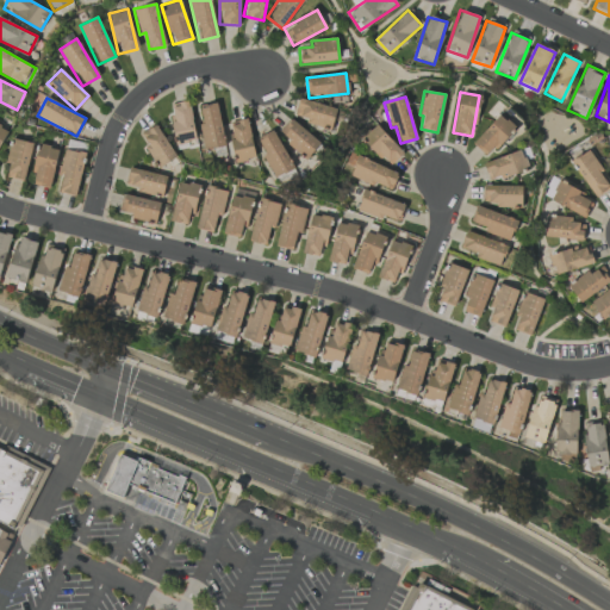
[(293,118),(331,129),(337,109),(299,99),(293,118)]
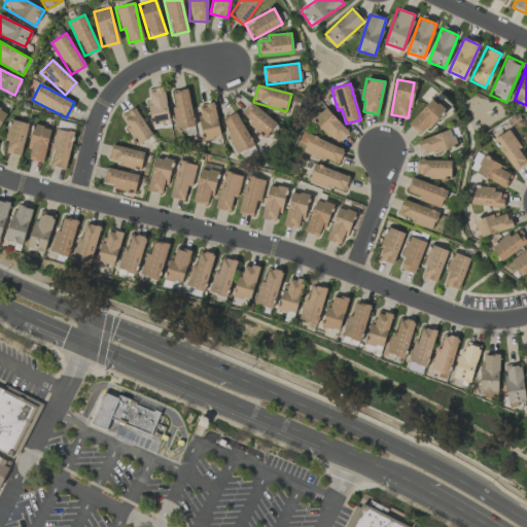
[(170,123),(163,86),(146,90),(152,126),(170,123)]
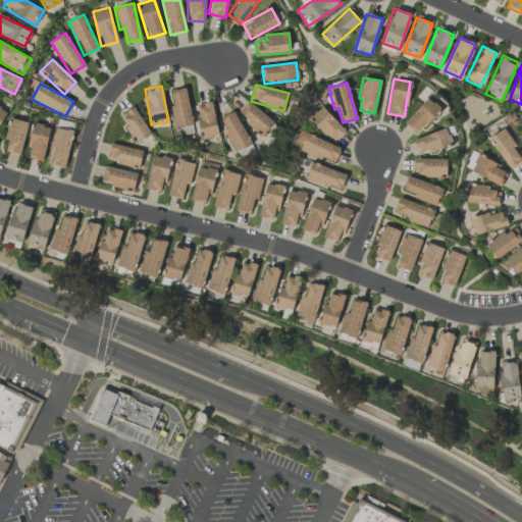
[(193,124),(186,88),(168,92),(175,127),(193,124)]
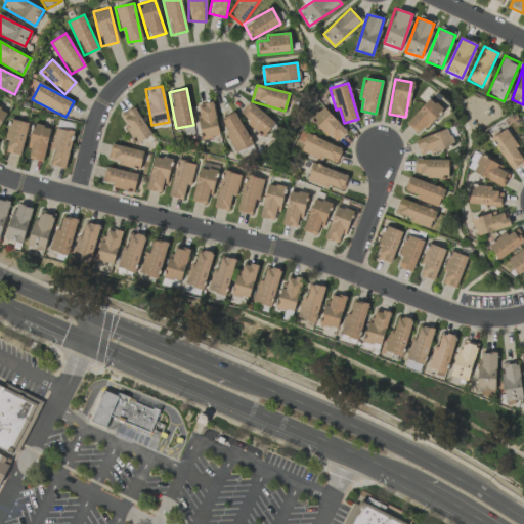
[(441,110),(429,98),(405,123),(418,135),(441,110)]
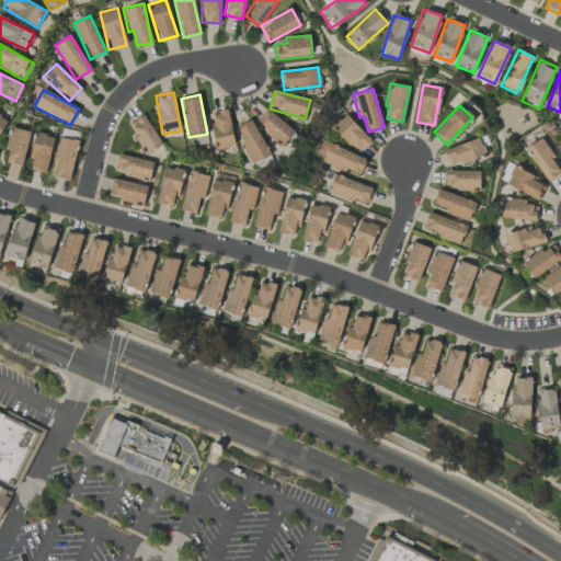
[(255,123),(282,146),(294,132),(267,109),(255,123)]
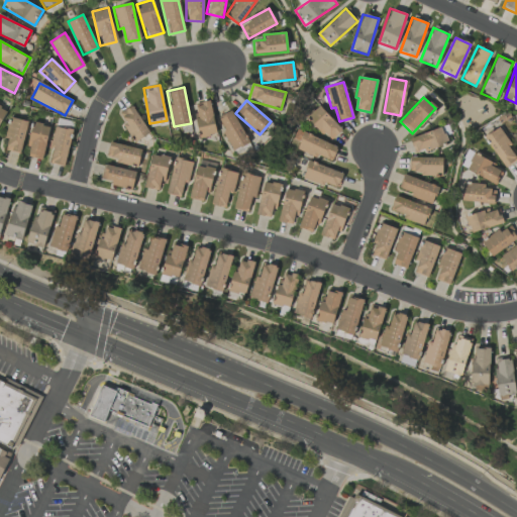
[(198,136),(214,135),(211,101),(195,103),(198,136)]
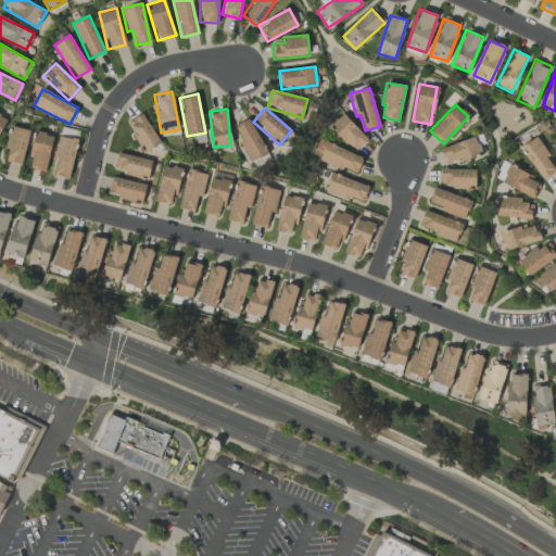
[(143,152),(160,144),(143,113),(127,122),(143,152)]
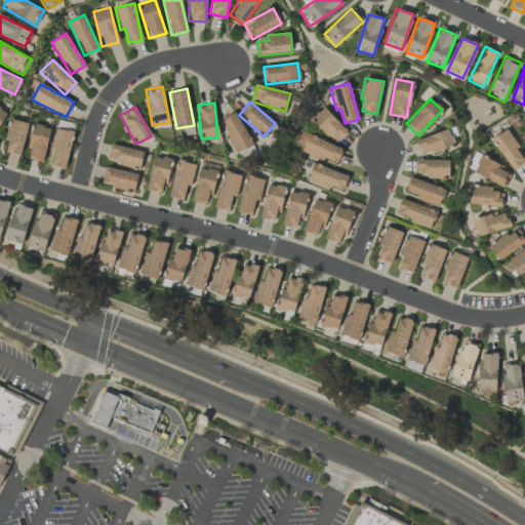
[(311,118),(334,144),(348,132),(323,107),(311,118)]
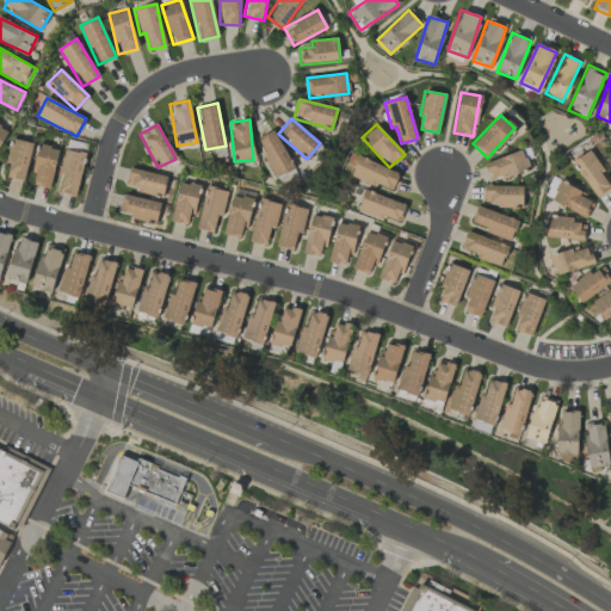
[(294,168),(275,131),(257,141),(276,178),(294,168)]
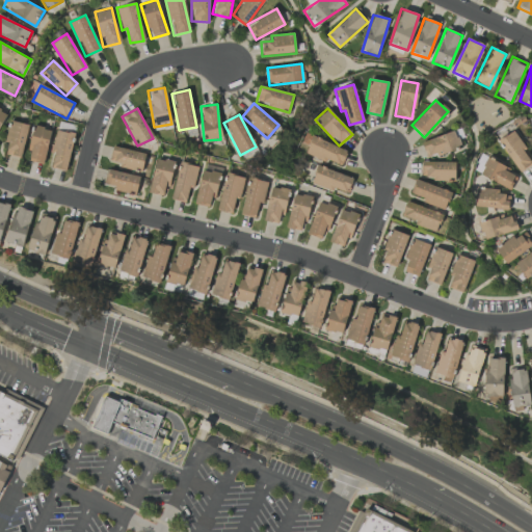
[(5,154),(20,159),(29,126),(10,121),(4,142),(8,143),(5,154)]
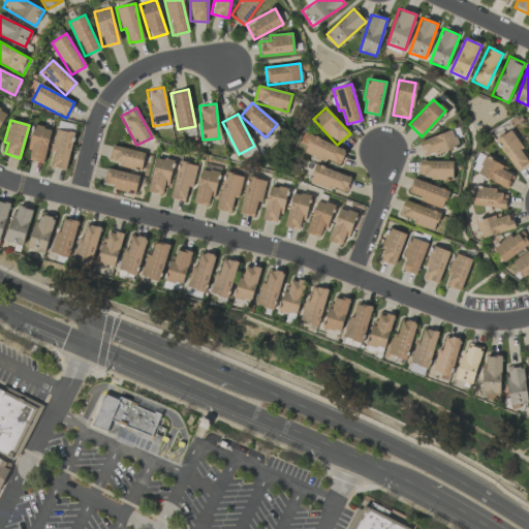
[(43,162),(51,128),(33,125),(27,159),(43,162)]
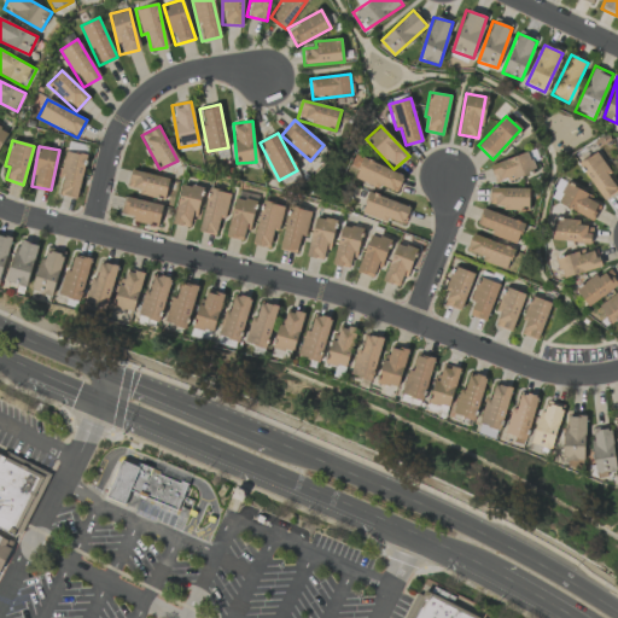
[(87,156),(68,151),(57,193),(76,198),(87,156)]
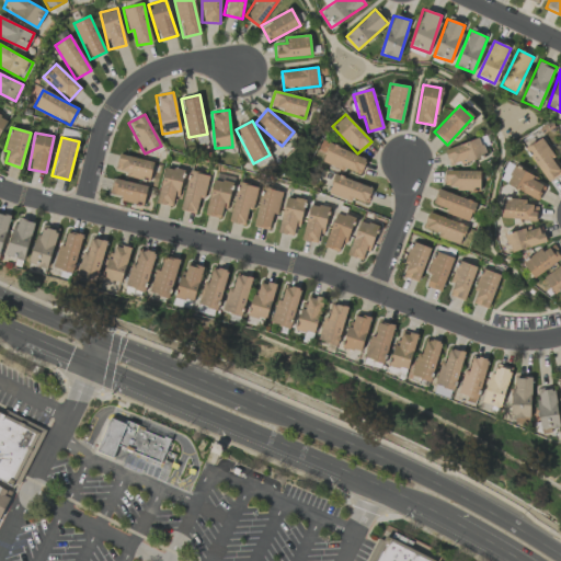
[(485,156),(480,138),(444,149),(449,167),(485,156)]
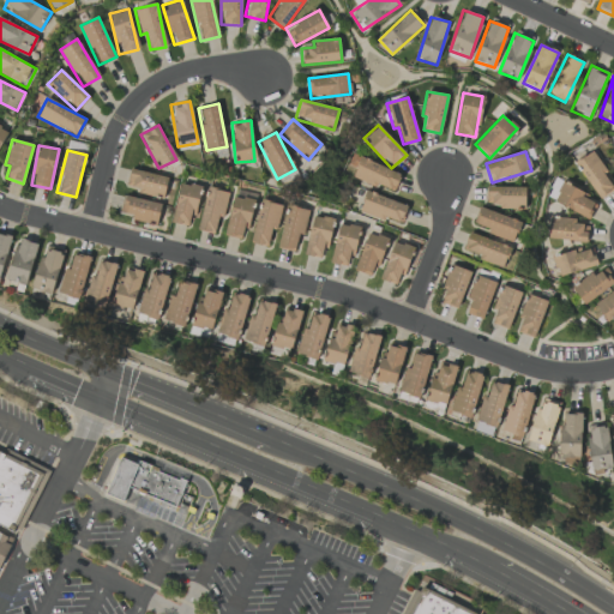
[(597,199),(613,190),(613,188),(593,151),(576,161),(597,199)]
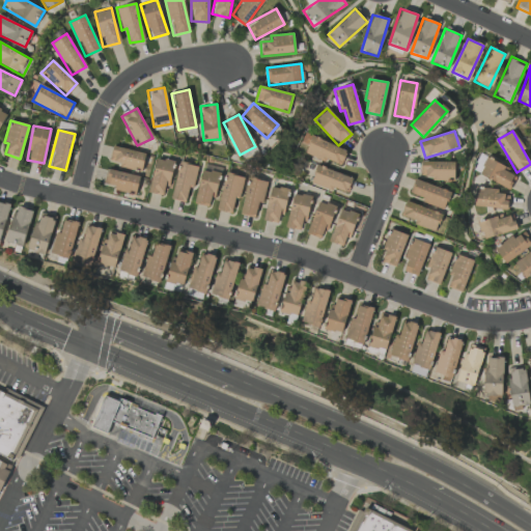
[(305,150),(339,167),(346,151),(312,135),(305,150)]
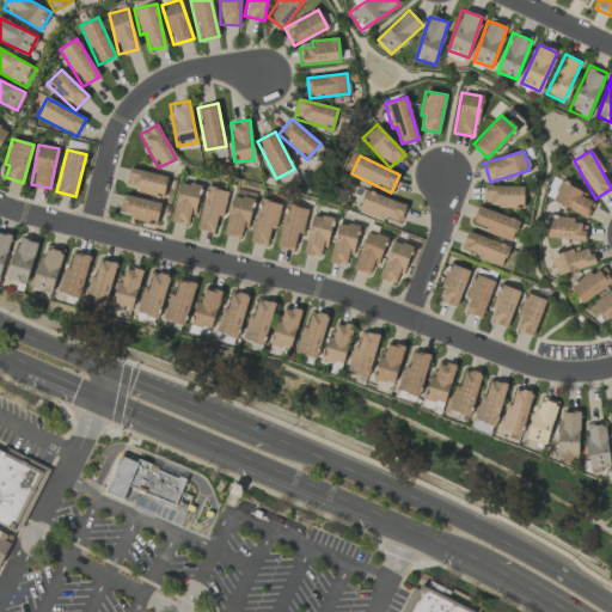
[(164,197),(167,176),(128,169),(126,185),(138,188),(136,193),(164,197)]
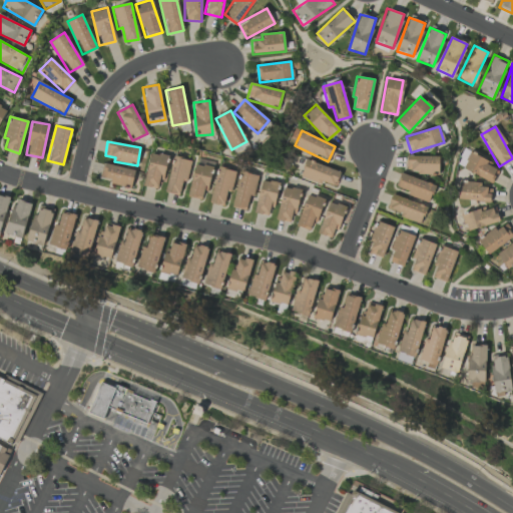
[(159,189),(167,156),(151,152),(142,185),(159,189)]
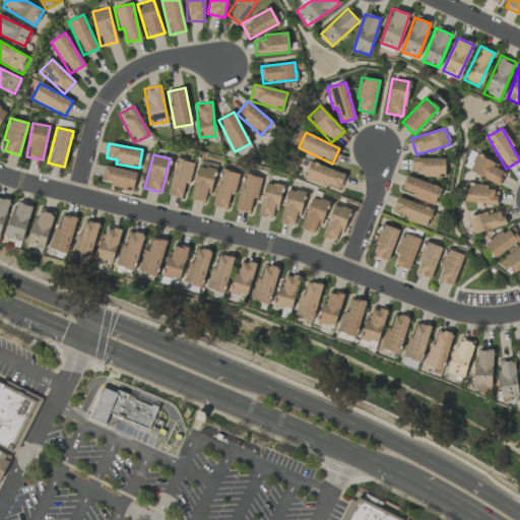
[(507,171),(476,154),(467,170),(499,186),(507,171)]
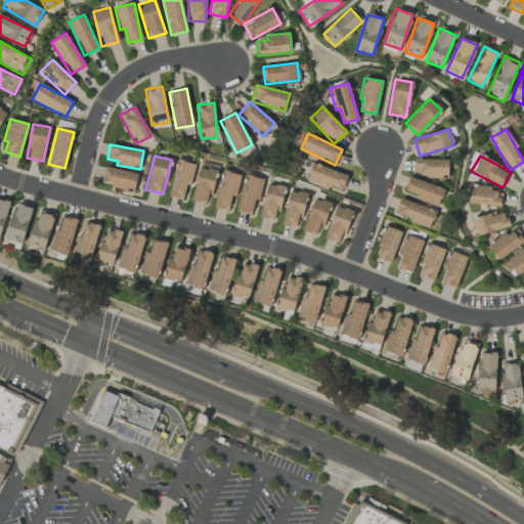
[(448,160),(415,159),(415,176),(448,177),(448,160)]
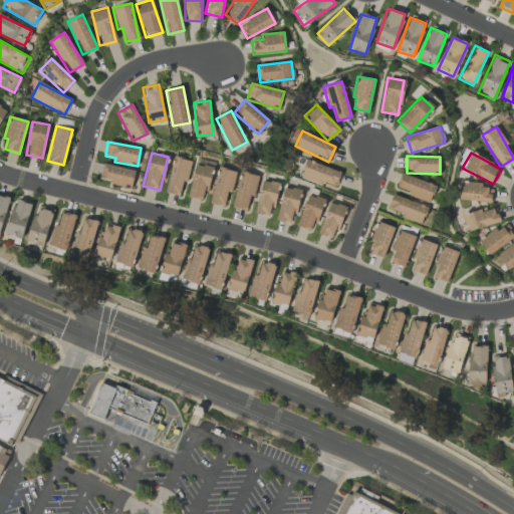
[(181,196),(190,161),(175,157),(165,192),(181,196)]
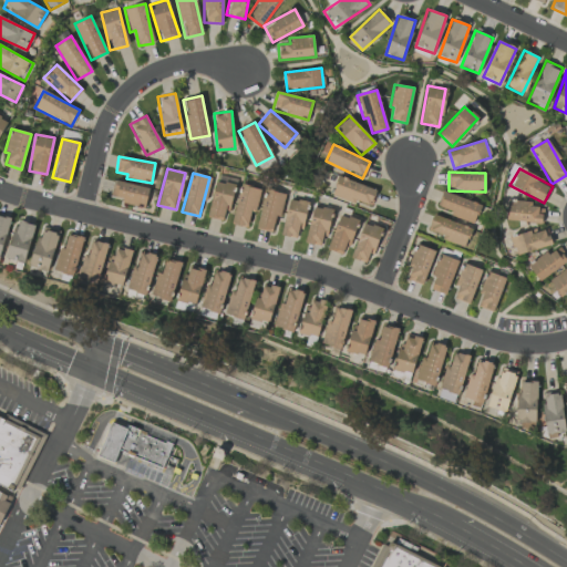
[(377,189),(338,176),(331,194),(371,208),(377,189)]
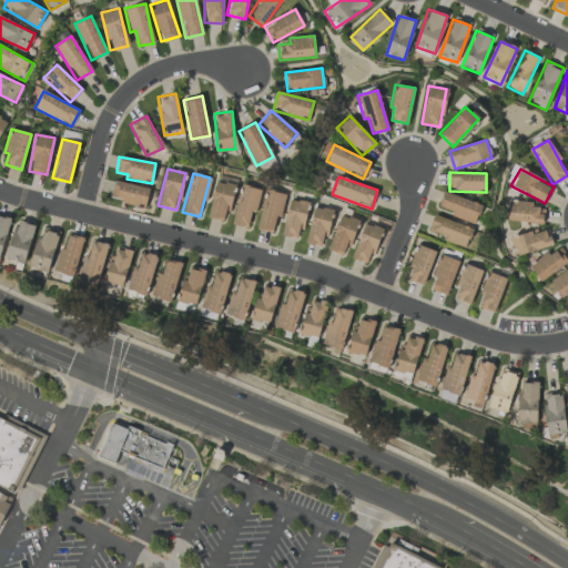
[(124,200),(123,203),(144,209),(150,189),(114,180),(110,196),(124,200)]
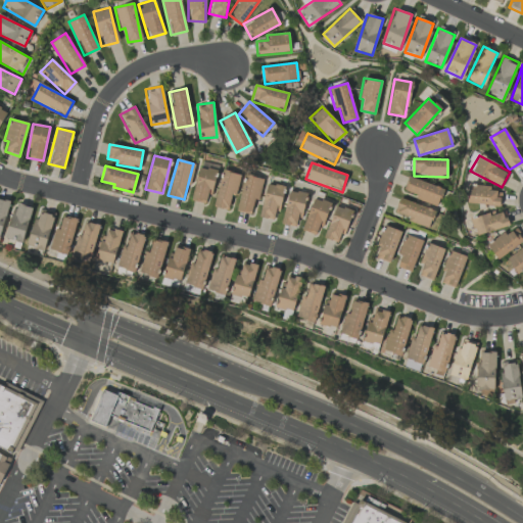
[(192,200),(208,203),(215,171),(198,168),(192,200)]
